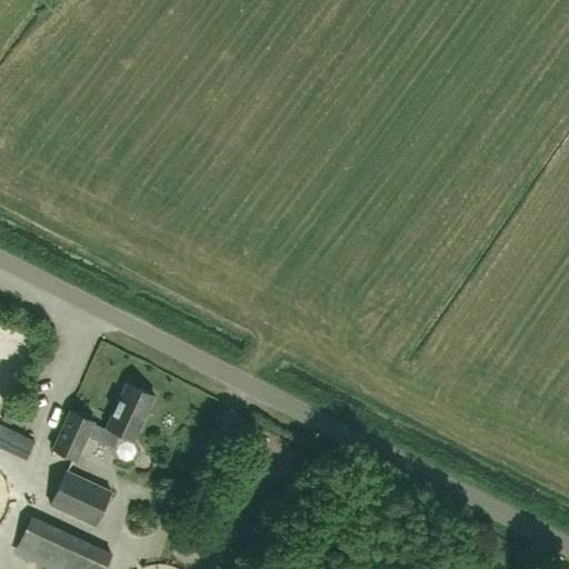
[(132,439),(131,439),(131,438),(135,439),(156,395),(127,382),(106,429),(93,423),(95,421),(70,410),(53,449),(78,460),(89,436),(115,447),(115,446),(118,457),(126,460),(132,458),(136,451),(132,439)]
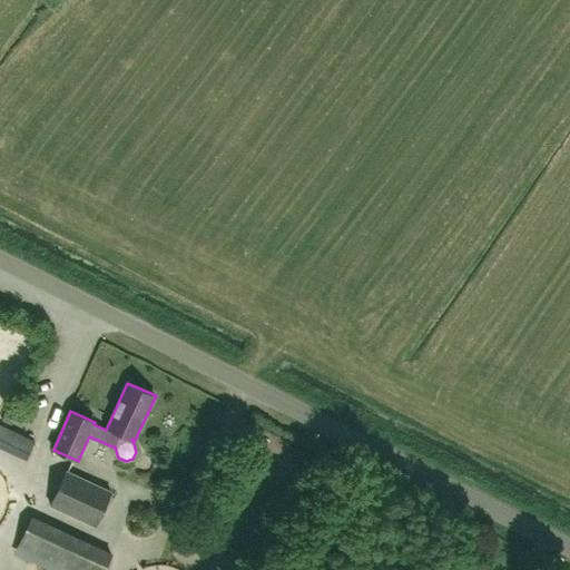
[(10,424),(15,415),(6,412),(1,421),(10,424)]
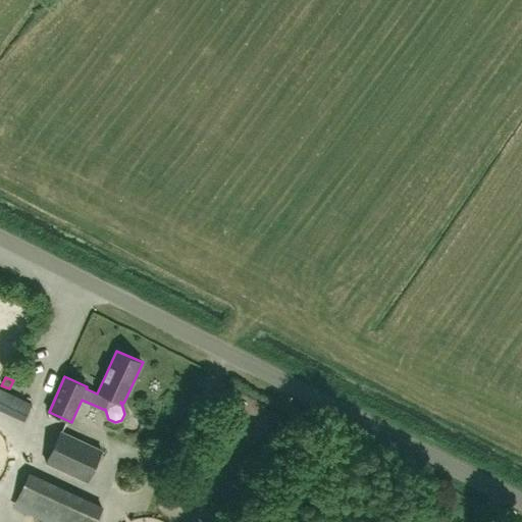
[(0,389),(0,406),(25,418),(32,404),(0,389)]
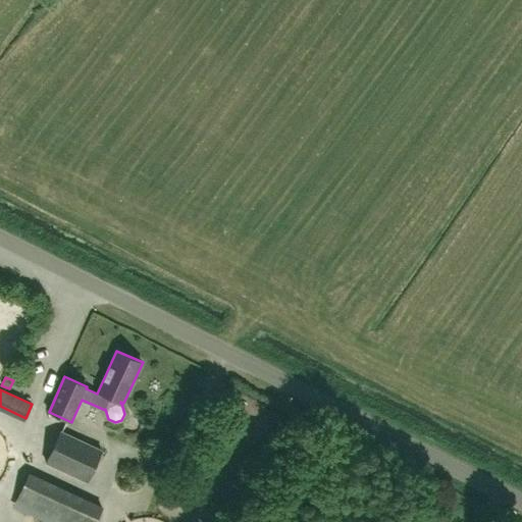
[(89,482),(104,450),(60,429),(46,463),(89,482)]
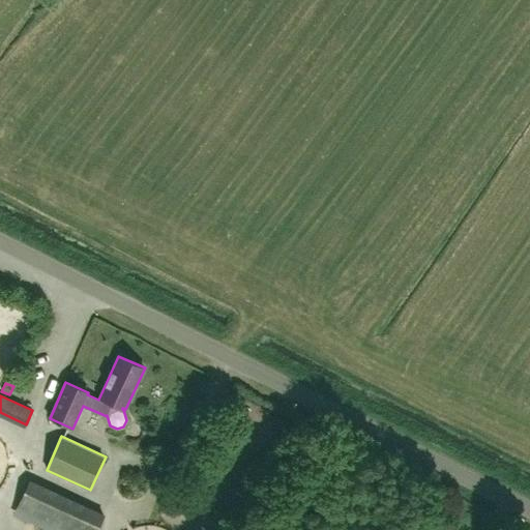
[(79,506),(28,483),(17,508),(66,529),(95,529),(104,513),(81,504),(79,506)]
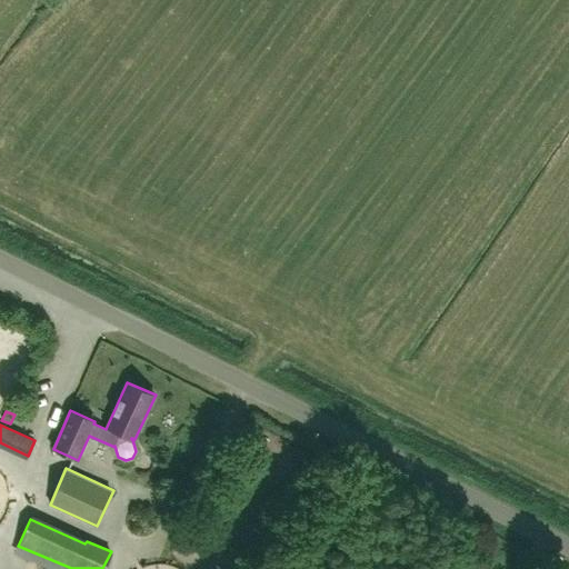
All buildings are outlined.
